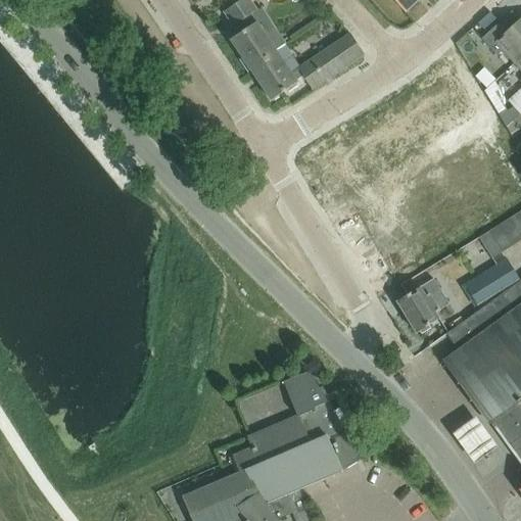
[(279,46),(247,0),(237,0),(222,11),(236,33),(228,39),(249,69),(253,67),(264,60),(263,58),(264,58),(263,57),(279,46)]
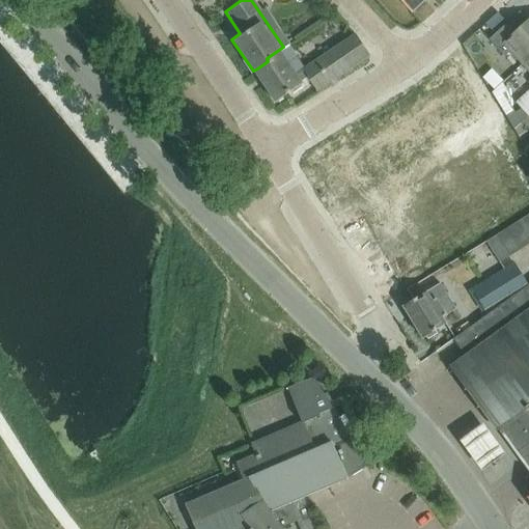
[(398,0),(409,11),(421,0),(398,0)]
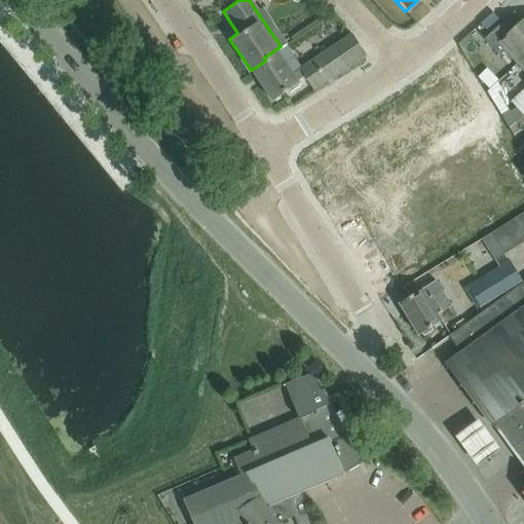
[(517,62),(523,53),(523,16),(510,31),(500,22),(482,38),(497,55),(506,48),(517,62)]
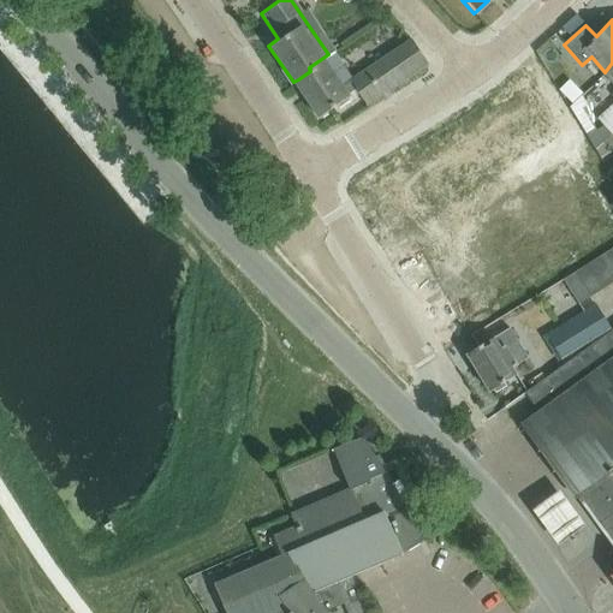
[(364,103),(403,78),(403,79),(427,64),(409,37),(386,53),(386,54),(346,81),(328,54),(309,67),(310,69),(309,69),(310,71),(298,79),(293,82),(317,117),(337,105),(334,101),(353,88),(364,103)]
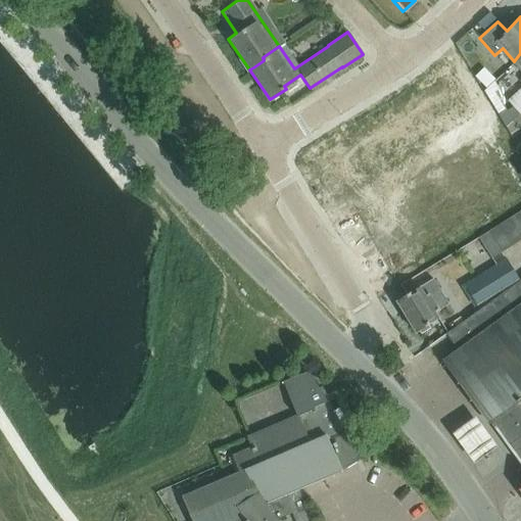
[(461,64),(440,77),(462,112),(482,100),(461,64)]
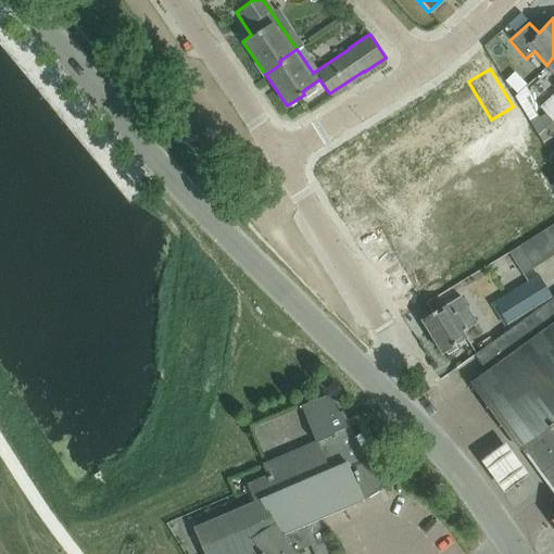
[(468,82),(448,95),(470,131),(491,120),(468,82)]
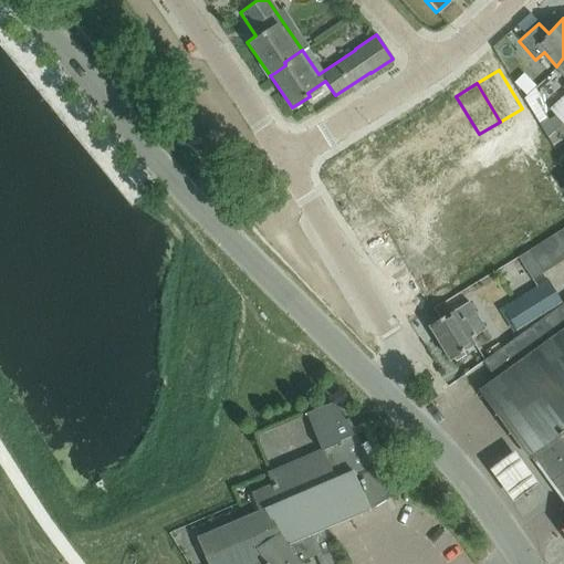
[(371,148),(333,171),(371,232),(408,209),(371,148)]
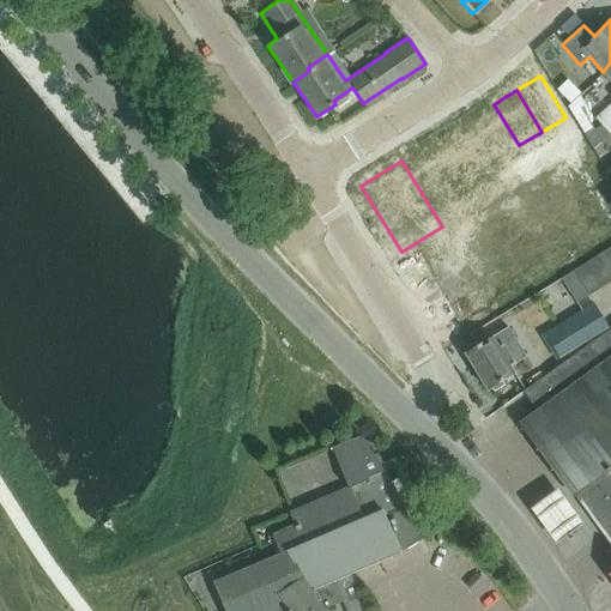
[(449,237),(409,262),(449,327),(490,302),(449,237)]
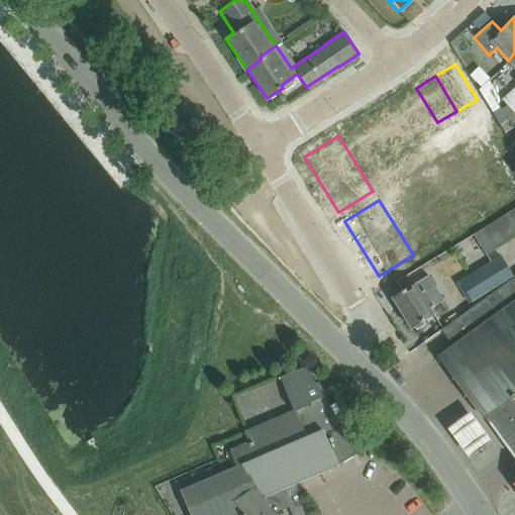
[(495,247),(514,234),(514,206),(482,227),(495,247)]
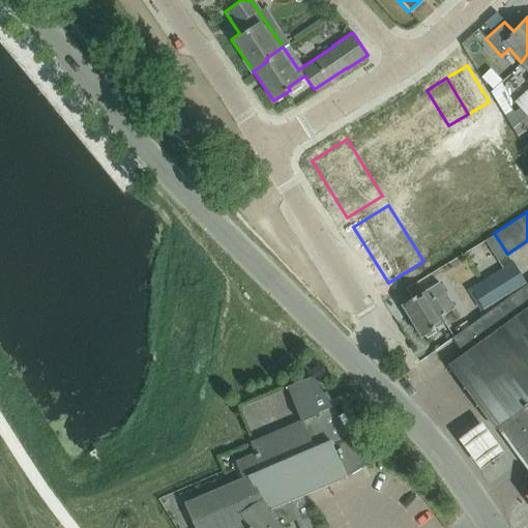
[(497,261),(507,254),(494,233),(484,240),(497,261)]
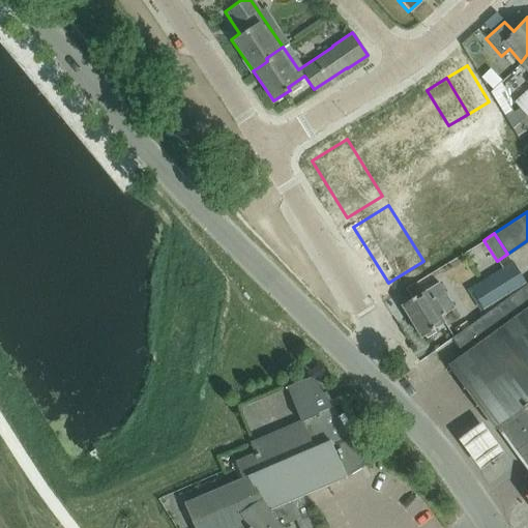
[(481,308),(524,282),(512,263),(484,282),(491,292),(476,300),(481,308)]
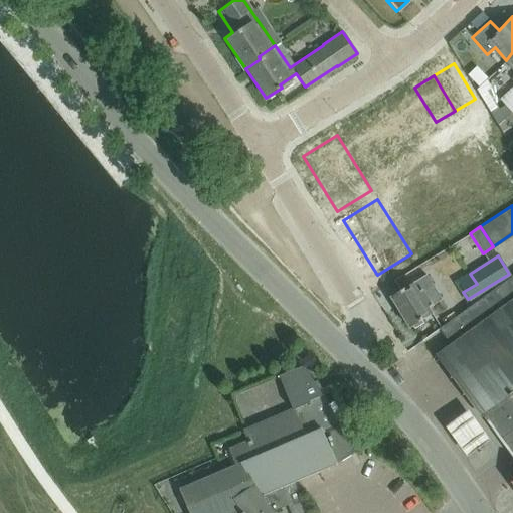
[(512,273),(438,328),(450,344),(437,353),(480,413),(484,411),(510,391),(512,394),(512,273)]
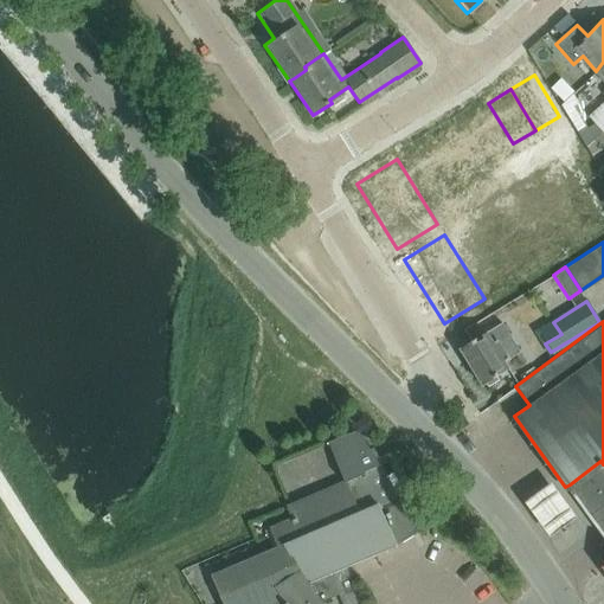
[(502,361),(516,352),(518,351),(507,333),(490,342),(484,333),(470,341),(467,339),(458,349),(481,385),(507,368),(502,361)]
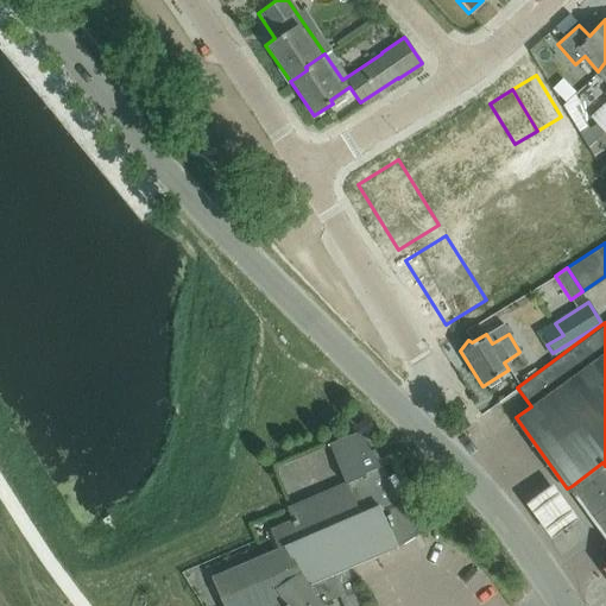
[(415,526),(382,471),(357,430),(327,443),(342,485),(285,509),(290,521),(267,529),(276,548),(210,578),(222,605),(244,605),(258,600),(259,605),(276,605),(271,594),(278,592),(285,604),(282,605),(319,605),(317,604),(339,595),(342,605),(360,605),(345,569),(395,547),(392,541),(415,526)]
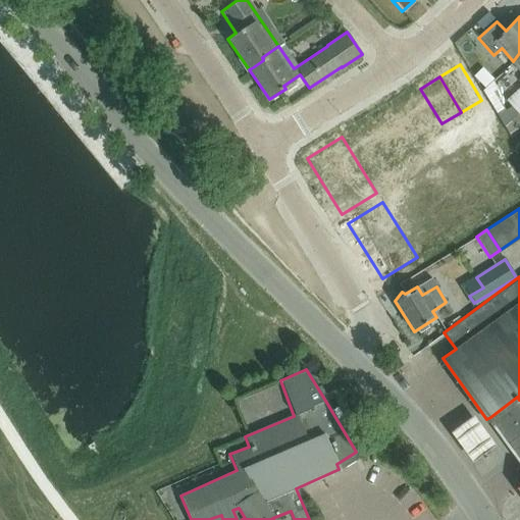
[(519,400),(517,397),(490,417),(519,457),(519,400)]
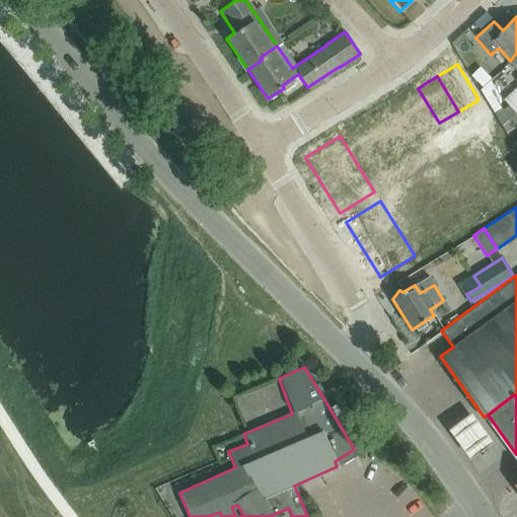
[(445,422),(467,451),(491,435),(468,404),(445,422)]
